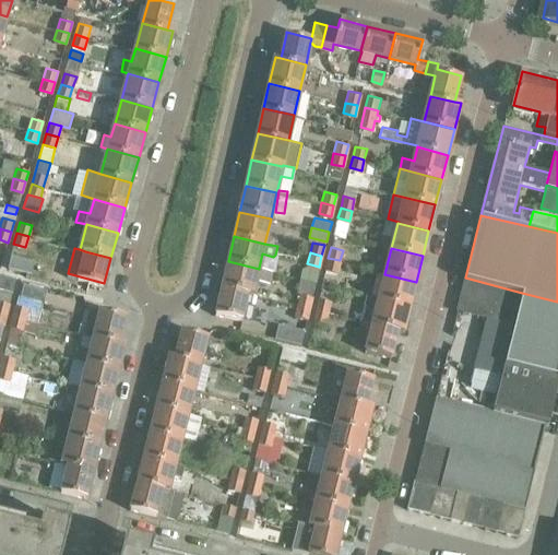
[(34,259),(12,254),(9,266),(31,271),(34,259)]
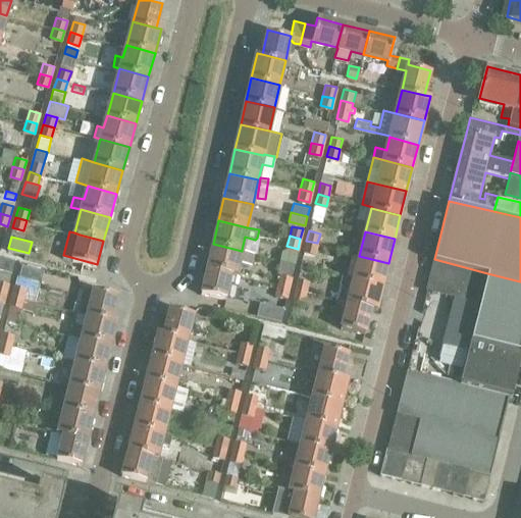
[(306,241),(304,251),(315,254),(317,243),(306,241)]
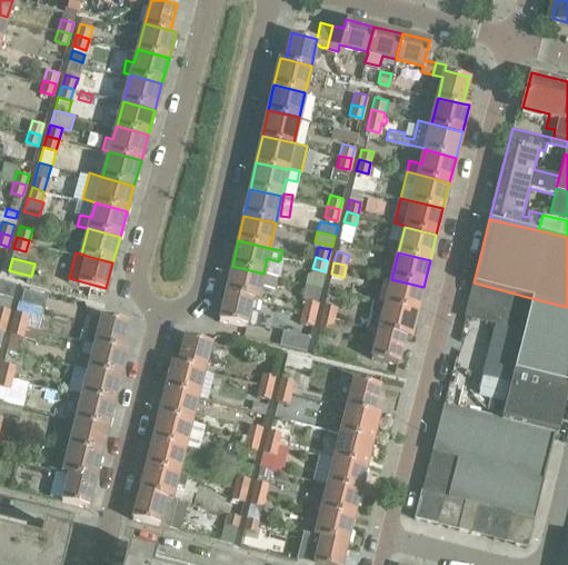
[(230,293),(252,298),(258,299),(261,285),(275,288),(278,276),(263,273),(263,274),(232,266),(230,274),(227,291),(230,293)]
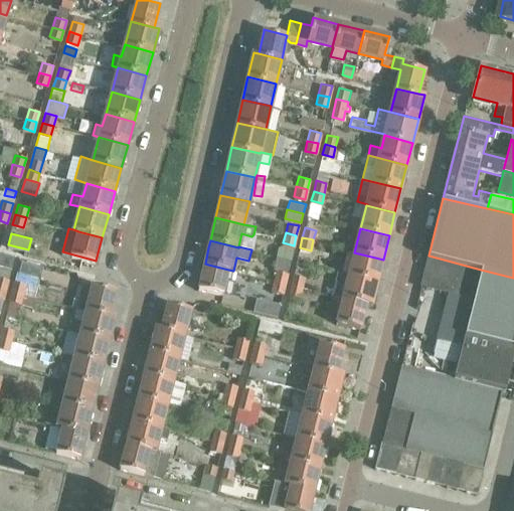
[(0,264),(12,268),(15,256),(0,250),(0,264)]
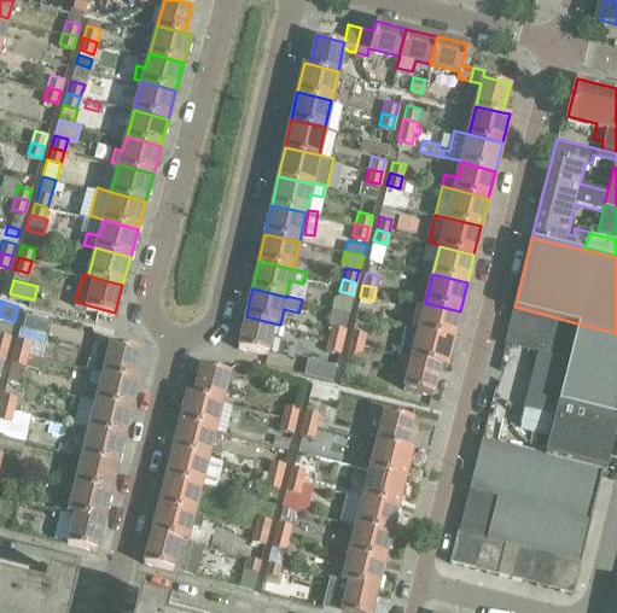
[(425,303),(419,331),(453,339),(460,311),(425,303)]
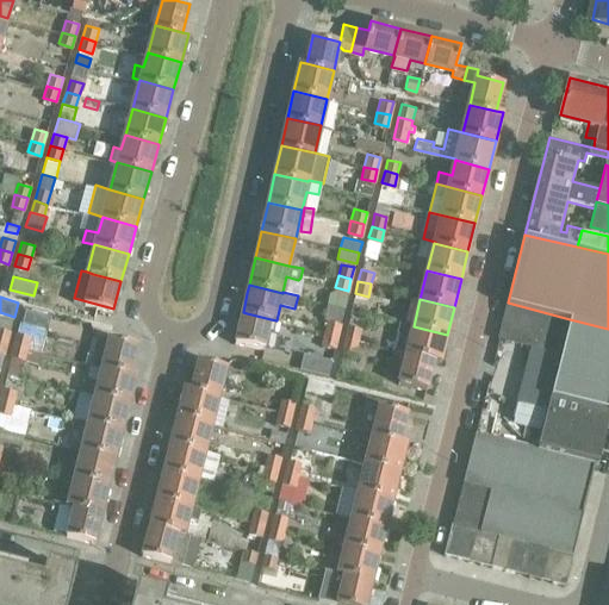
[(328,303),(324,315),(342,319),(345,307),(328,303)]
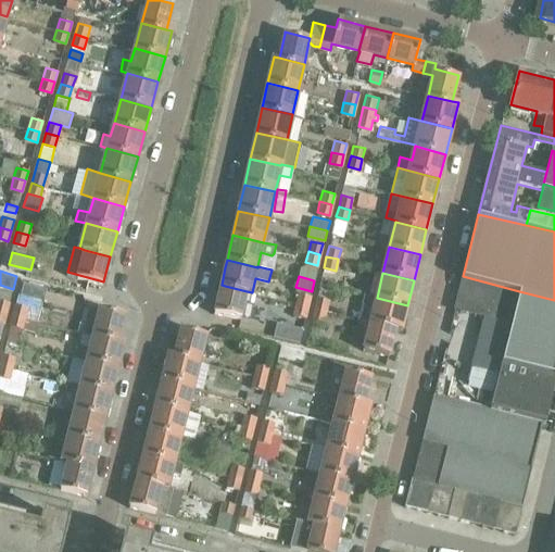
[(484,314),(512,322),(512,321),(519,291),(463,276),(455,306),(484,314)]
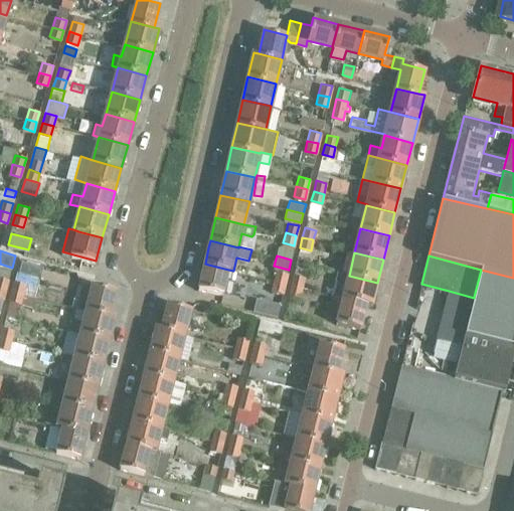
[(43,267),(22,261),(19,271),(40,277),(43,267)]
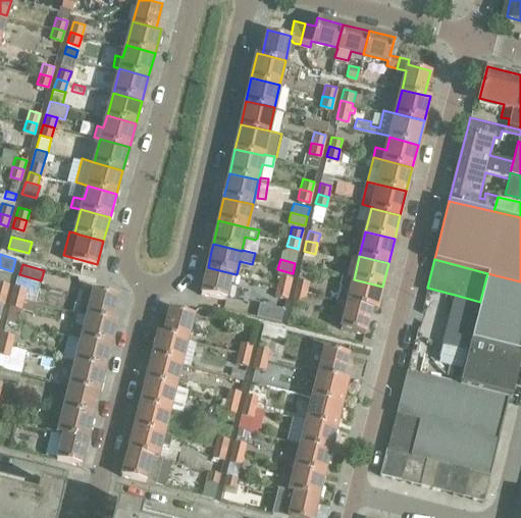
[(0,267),(0,279),(9,282),(12,271),(0,267)]
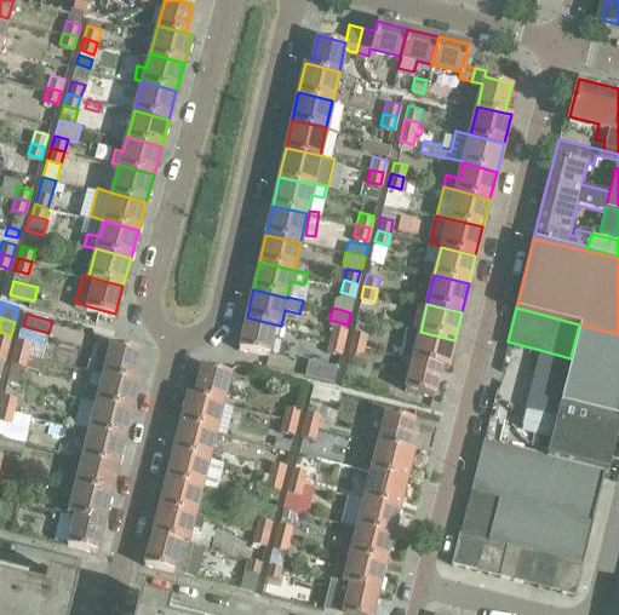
[(251,319),(247,317),(240,346),(251,349),(280,356),(284,338),(279,337),(281,326),(275,325),(251,319)]
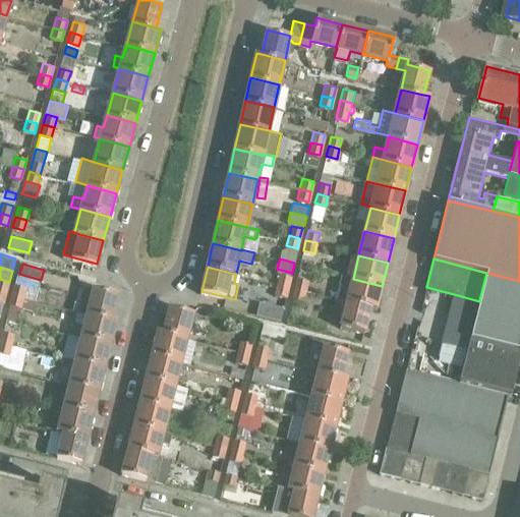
[(280,273),(277,283),(288,286),(291,276),(280,273)]
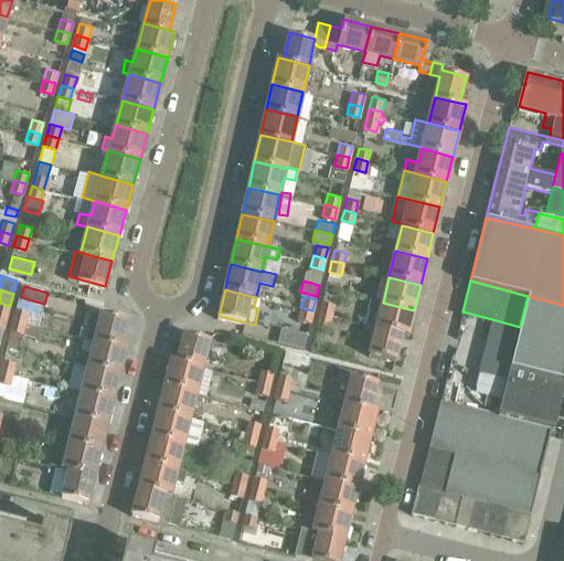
[(563,382),(563,305),(528,296),(520,326),(520,327),(509,369),(562,382),(563,382)]
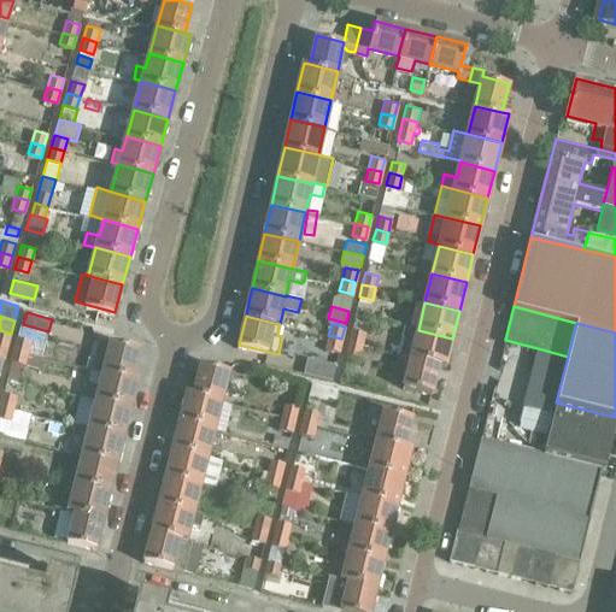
[(411,358),(439,363),(446,365),(452,339),(418,330),(404,327),(398,354),(411,358)]
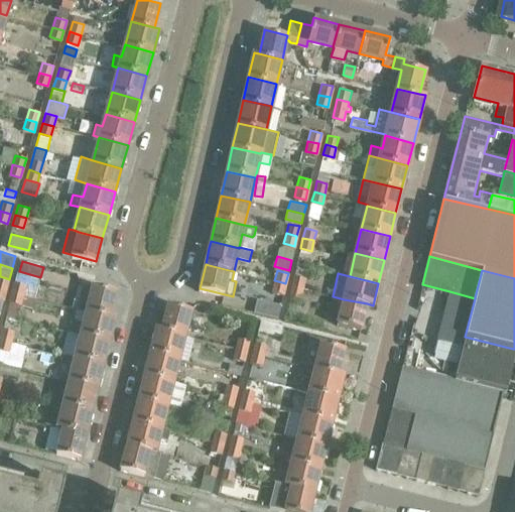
[(292,284),(302,287),(305,277),(294,274),(292,284)]
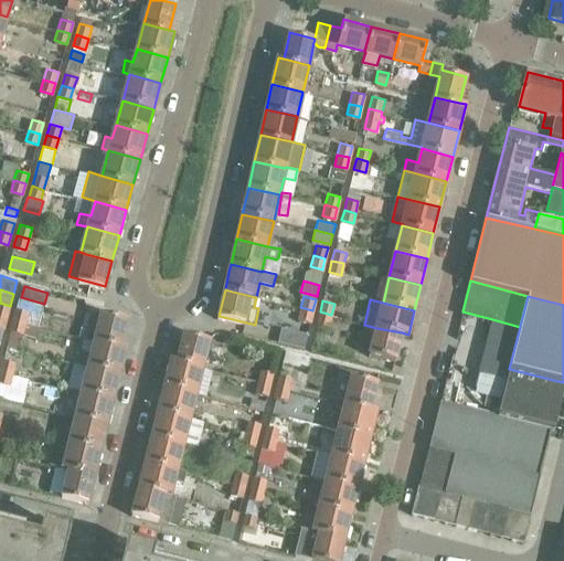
[(0,315),(8,317),(10,306),(0,303),(0,315)]
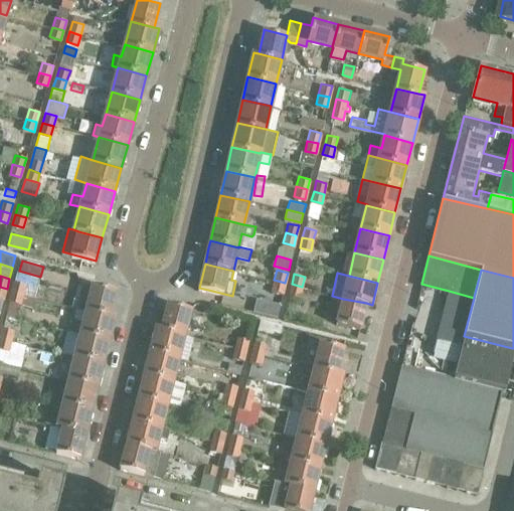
[(285,283),(274,280),(272,290),(283,292),(285,283)]
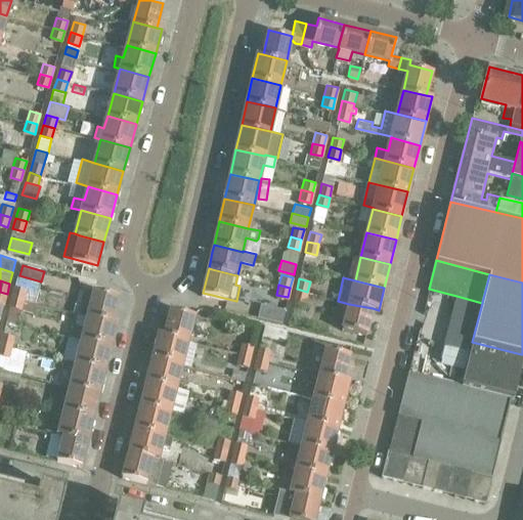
[(12,296),(24,299),(26,289),(15,286),(12,296)]
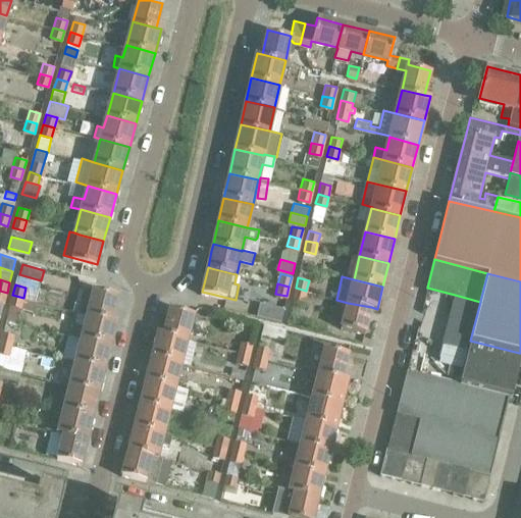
[(111,318),(117,294),(84,286),(76,312),(88,314),(89,312),(111,318)]
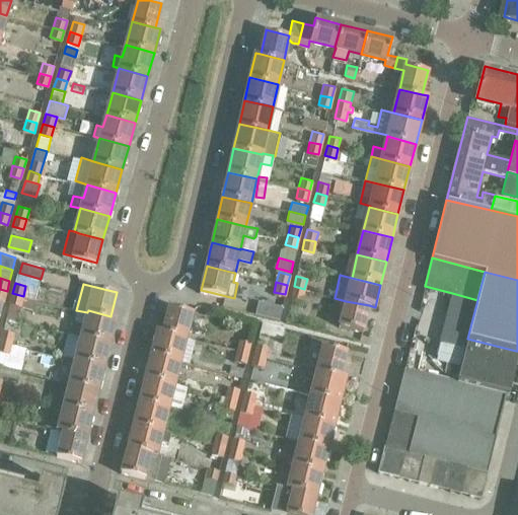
[(302,299),(304,289),(294,286),(291,297),(302,299)]
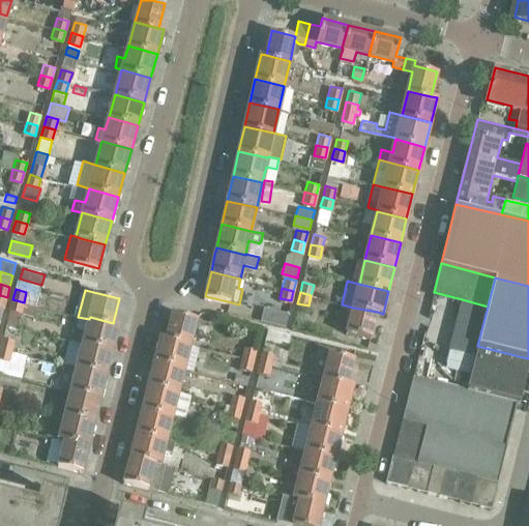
[(21,314),(24,302),(12,299),(9,311),(21,314)]
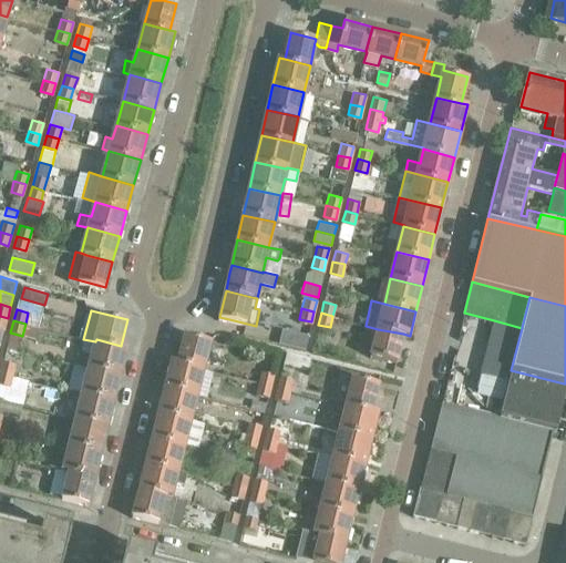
[(494,320),(482,371),(506,378),(508,379),(511,370),(522,328),(494,320)]
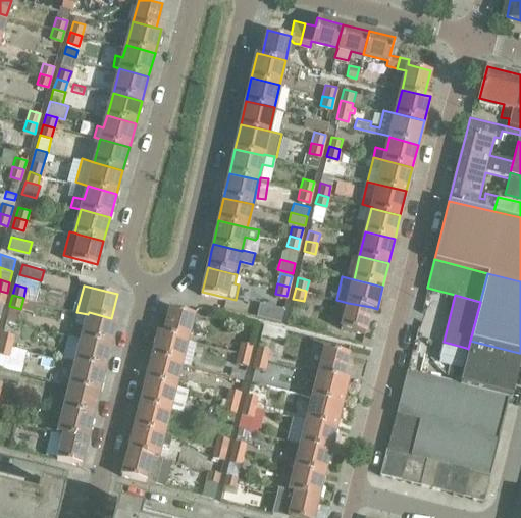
[(284,306),(265,302),(259,301),(256,313),(281,319),(284,306)]
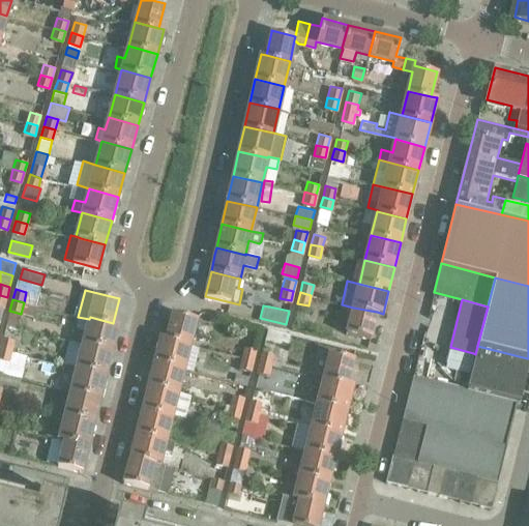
[(347,330),(371,337),(377,312),(353,308),(347,330)]
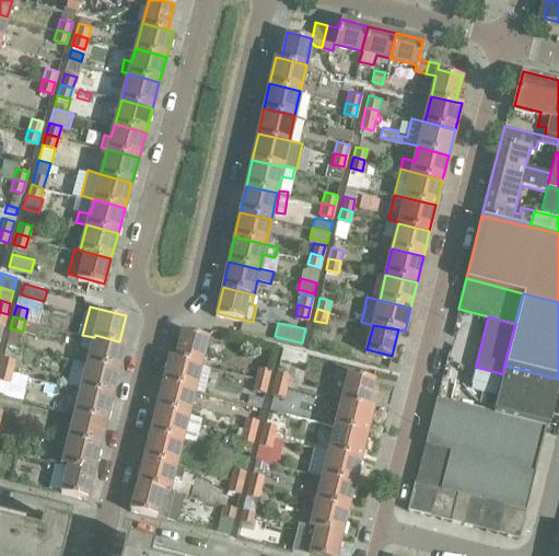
[(208,336),(183,331),(176,356),(201,363),(208,336)]
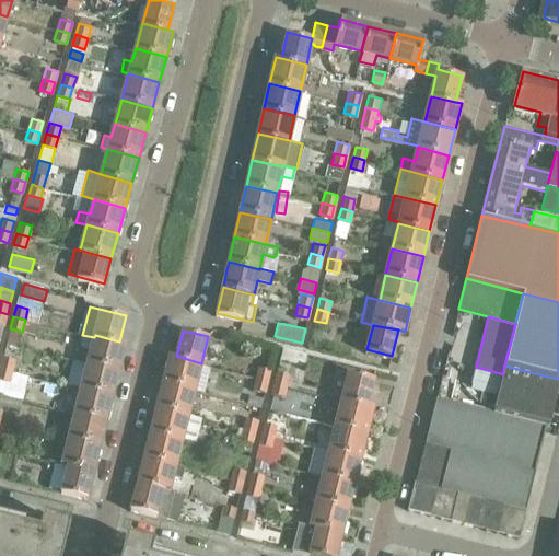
[(119,370),(126,344),(119,342),(95,335),(94,337),(91,349),(79,346),(76,359),(88,362),(119,370)]
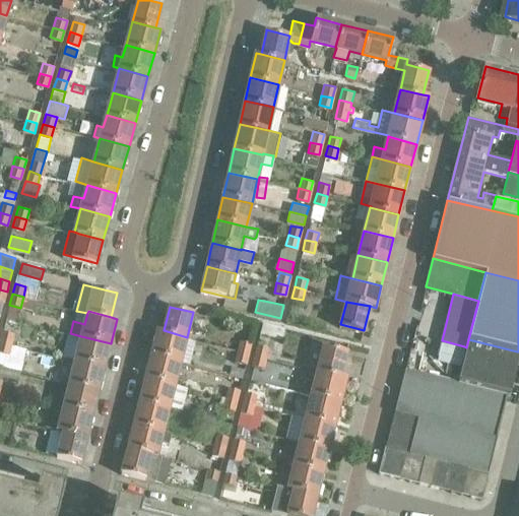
[(282,337),(284,326),(263,321),(260,332),(271,334),(282,337)]
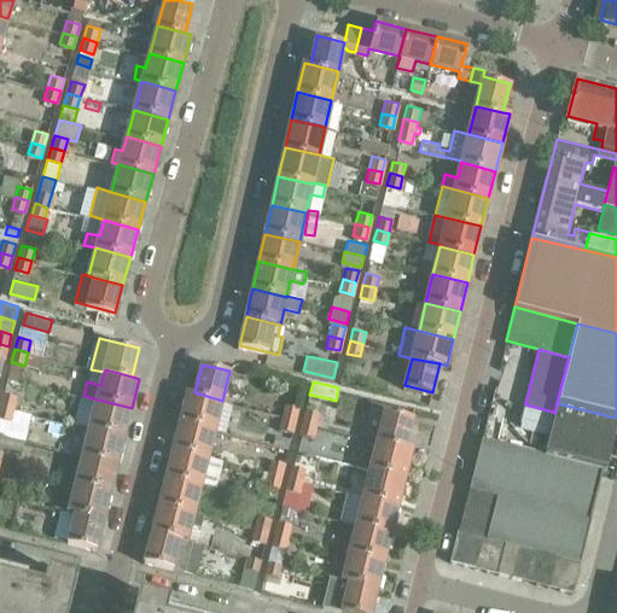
[(222,401),(195,392),(188,391),(181,420),(215,428),(226,431),(233,404),(222,402),(222,401)]
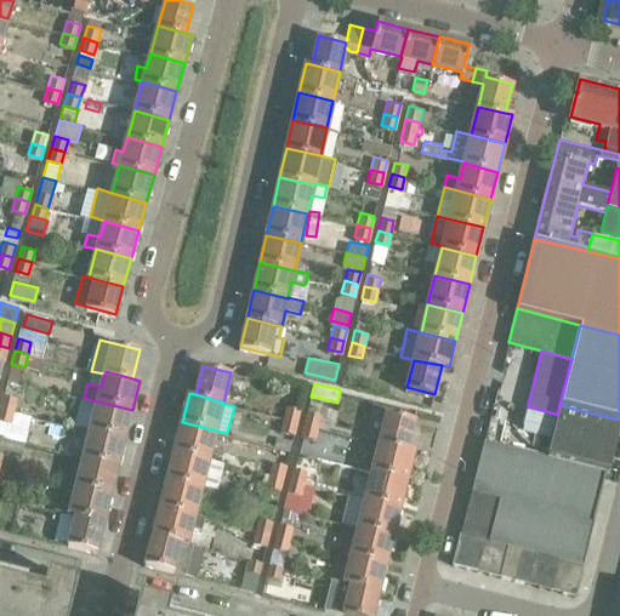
[(0,408),(13,411),(17,399),(4,395),(0,408)]
